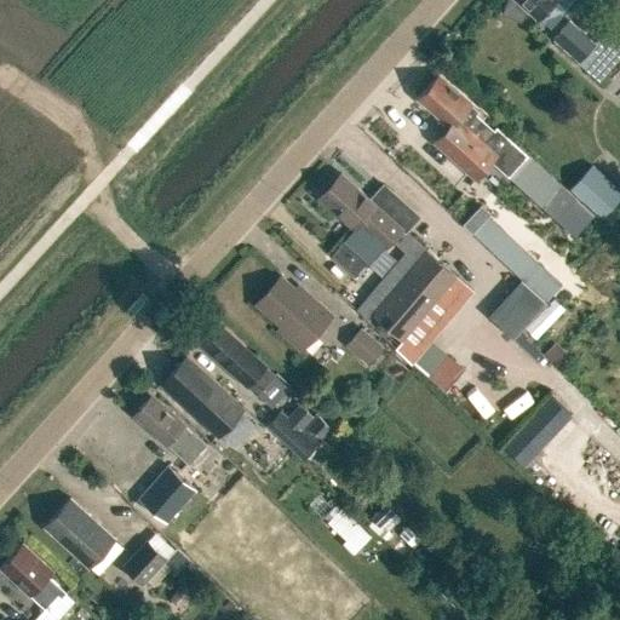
[(507,0),(503,15),(521,22),(530,12),(539,19),(556,0),(564,9),(572,0),(507,0)]
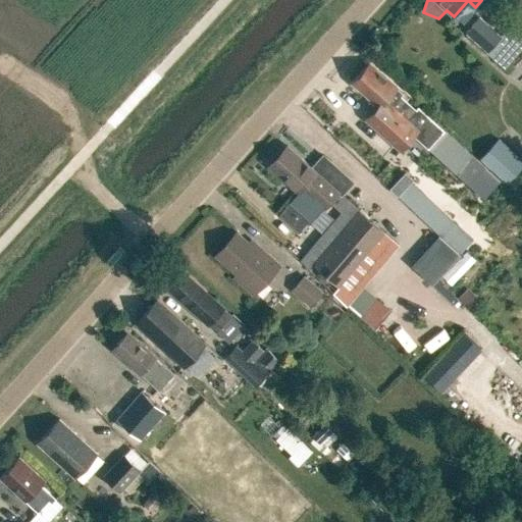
[(486,51),(486,52),(505,69),(521,49),(521,22),(516,17),(501,35),(480,17),(466,34),(486,51)]
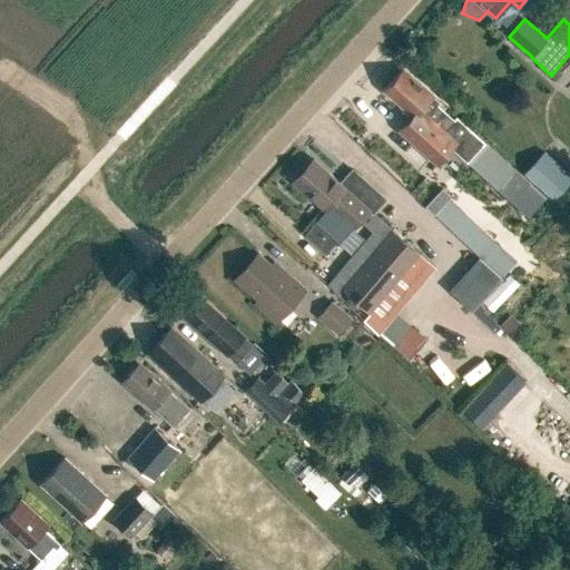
[(454,120),(438,105),(440,101),(433,96),(403,69),(384,90),(401,106),(400,108),(408,115),(410,112),(413,116),(400,130),(436,164),(454,145),(442,134),(454,120)]
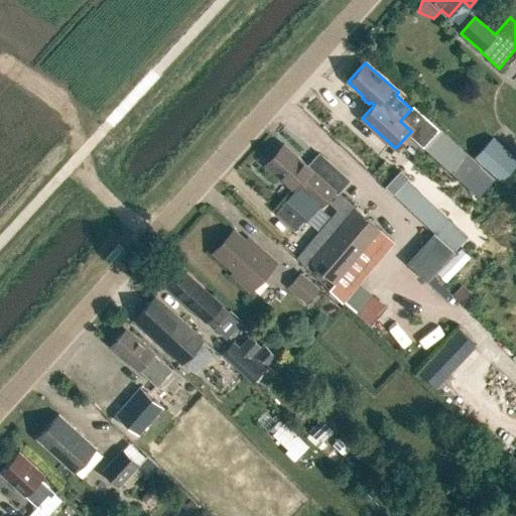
[(308,166),(284,144),(280,148),(276,149),(269,157),(269,160),(265,164),(294,191),(298,186),(320,207),(334,190),(337,194),(349,180),(319,154),(308,166)]
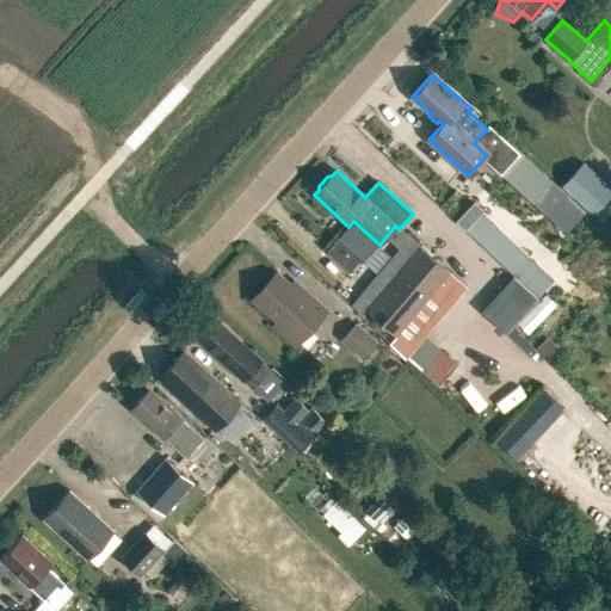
[(466,229),(483,210),(474,202),(456,221),(466,229)]
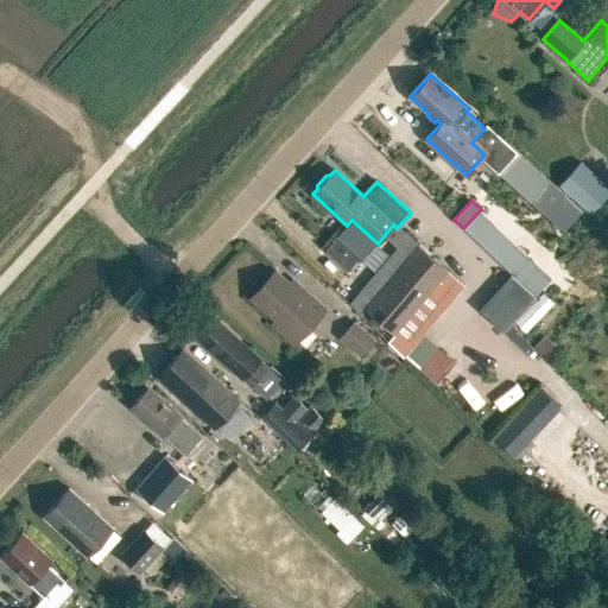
[(404,356),(464,284),(448,271),(418,245),(365,308),(394,334),(388,341),(404,356)]
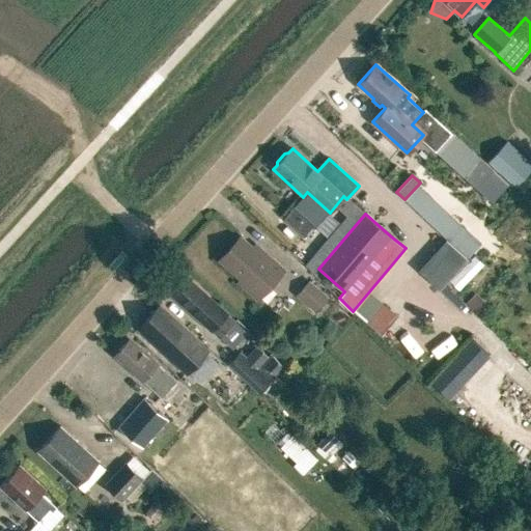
[(258,252),(241,235),(219,259),(241,279),(238,282),(257,300),(284,271),(261,249),(258,252)]
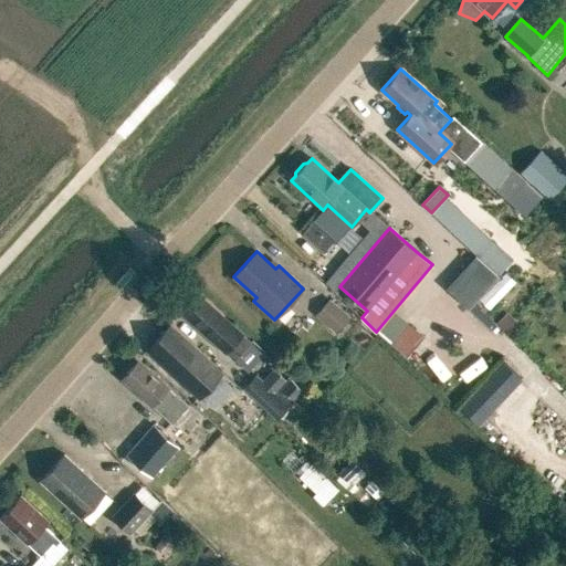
[(499,275),(475,253),(460,270),(484,292),(499,275)]
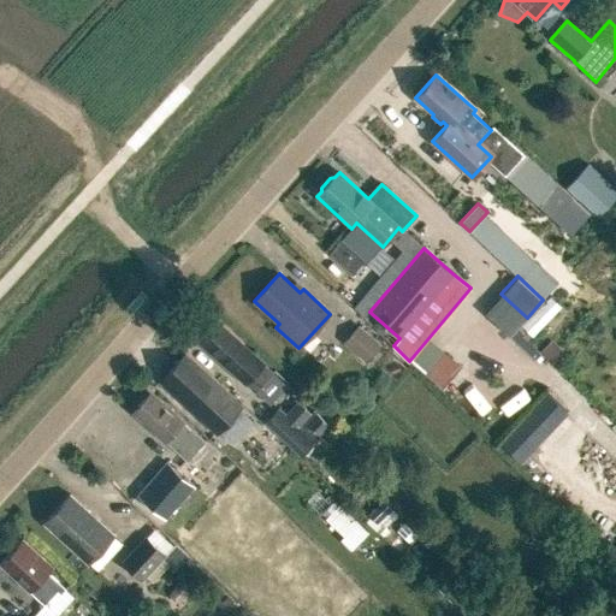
[(215,320),(199,339),(255,391),(273,372),(215,320)]
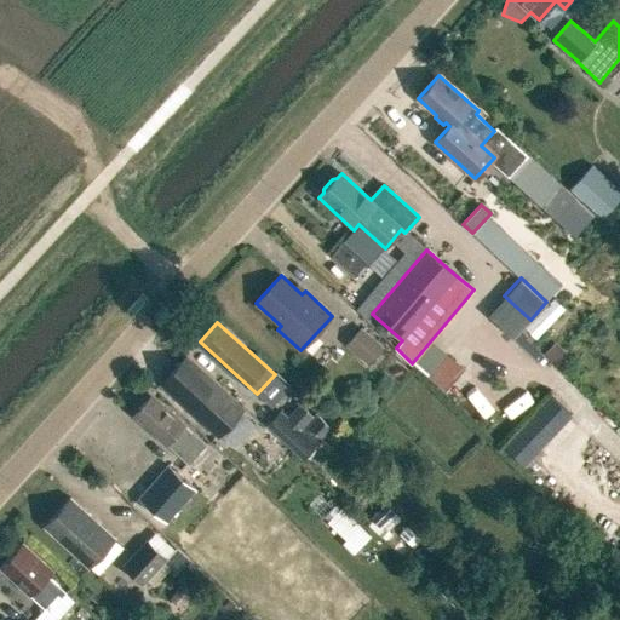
[(368,365),(384,346),(361,326),(345,344),(368,365)]
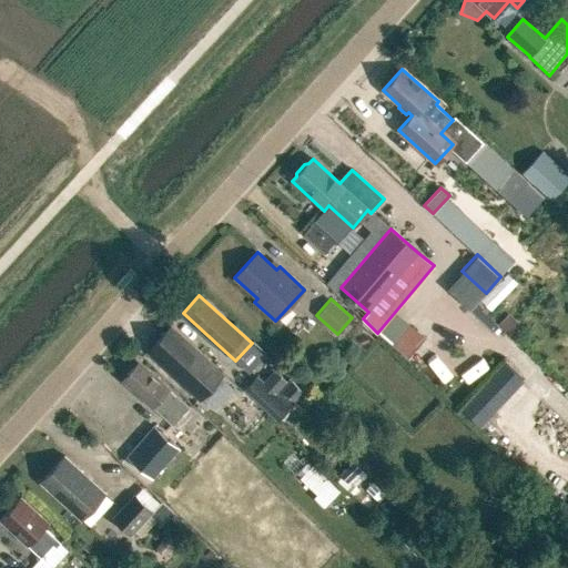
[(221,373),(171,327),(149,352),(174,376),(199,397),(221,373)]
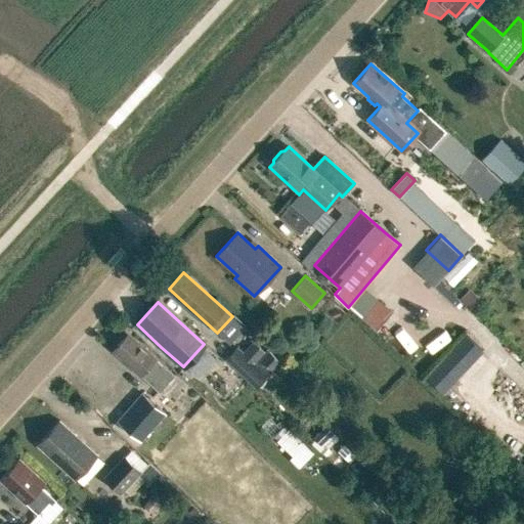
[(139,346),(126,335),(114,349),(131,363),(129,365),(141,376),(141,375),(160,391),(174,375),(156,359),(157,358),(140,344),(139,346)]
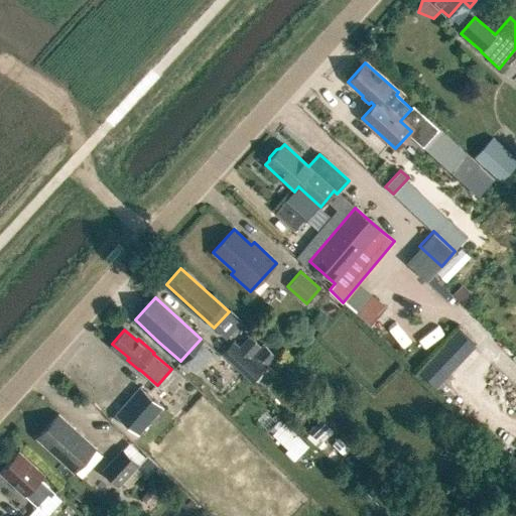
[(253,381),(264,369),(234,342),(223,354),(253,381)]
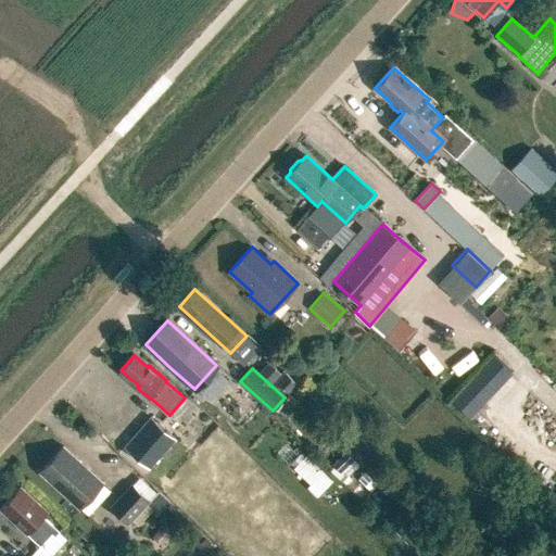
[(283,369),(274,380),(288,393),(298,382),(283,369)]
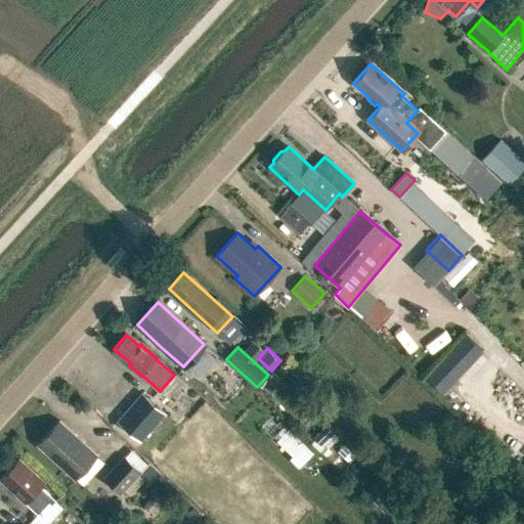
[(141,441),(166,412),(142,391),(117,420),(141,441)]
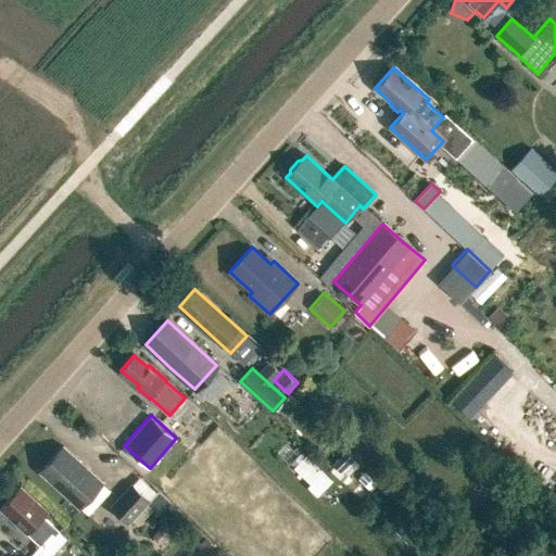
[(79,508),(103,482),(63,446),(40,472),(79,508)]
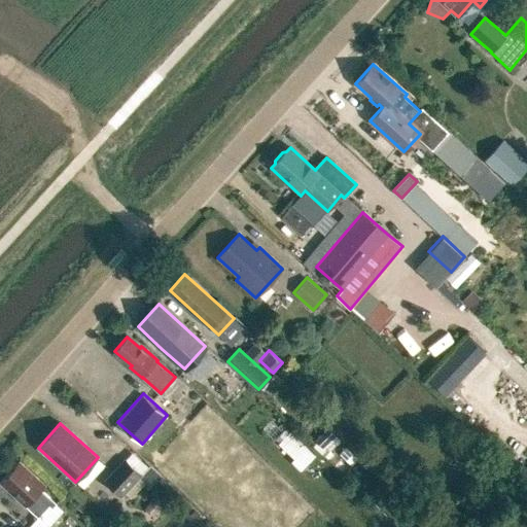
[(322,447),(336,433),(328,427),(315,440),(322,447)]
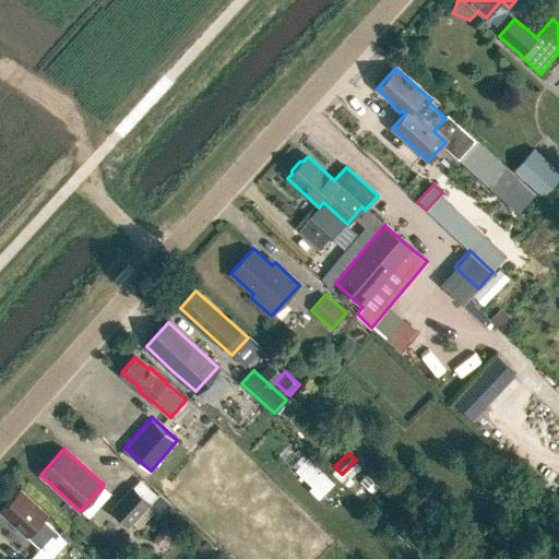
[(308,456),(296,470),(312,486),(309,489),(318,498),(334,483),(308,456)]
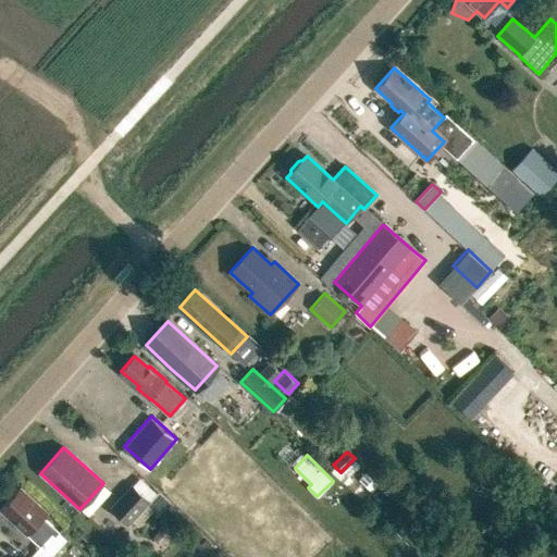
[(130,524),(151,500),(132,483),(110,507),(130,524)]
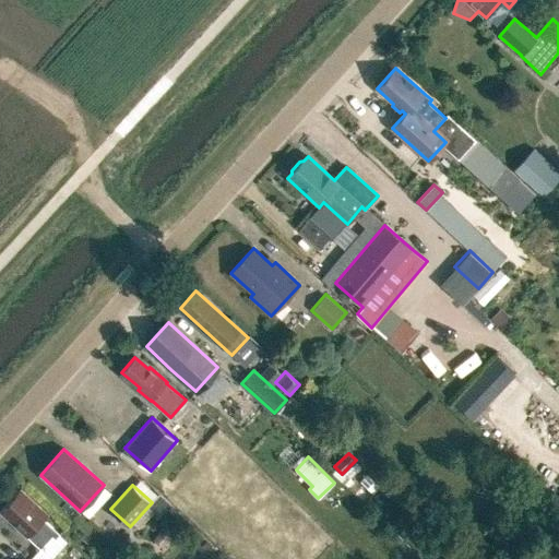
[(48,513),(21,489),(0,512),(27,537),(40,548),(45,543),(51,536),(55,538),(59,534),(44,519),(48,513)]
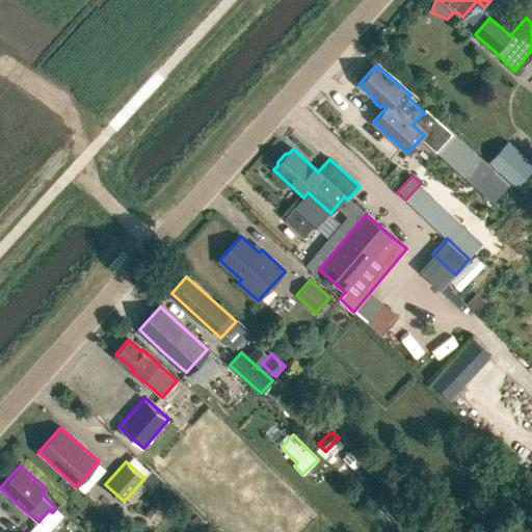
[(157,501),(147,514),(155,521),(165,508),(157,501)]
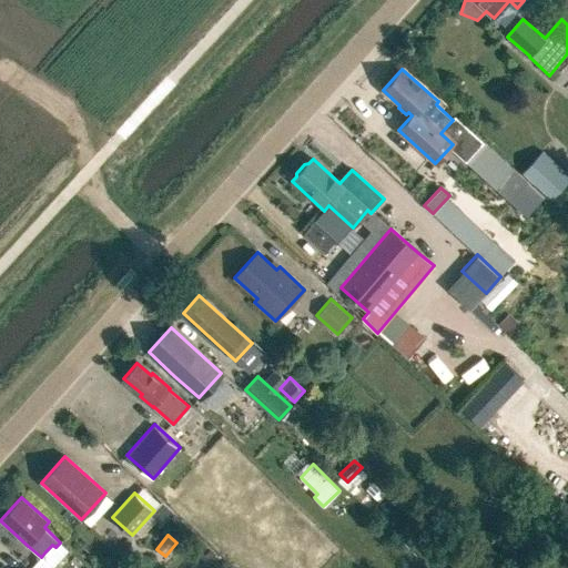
[(220,567),(221,567),(202,551),(186,567),(220,567)]
